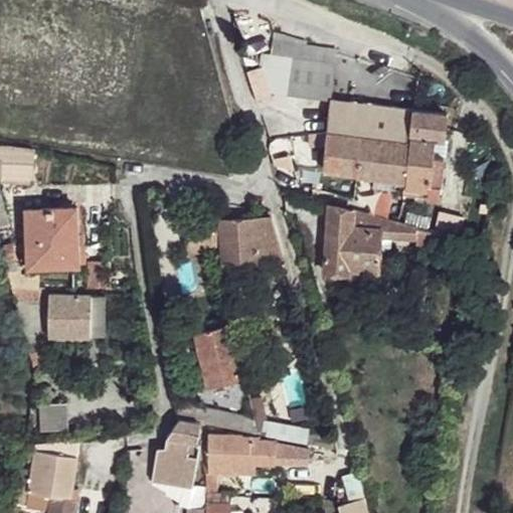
[(333,49),(304,40),(273,32),(270,57),(259,56),(259,60),(261,67),(247,71),(255,102),(269,98),(268,93),(330,99),(334,64),(351,65),(352,51),(333,49)]
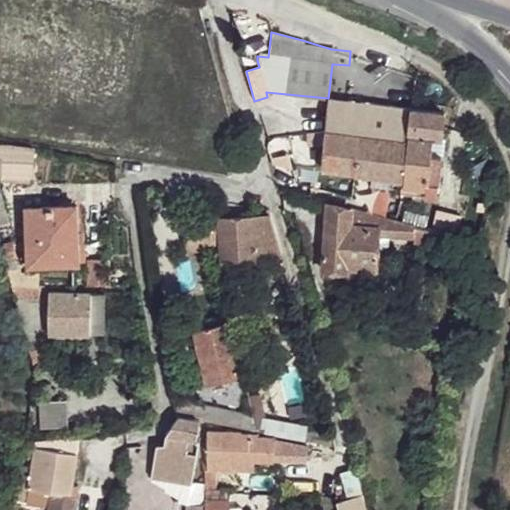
[(352,176),(391,180),(390,190),(401,191),(423,193),(422,198),(434,199),(439,159),(427,157),(429,140),(438,141),(441,113),(441,106),(436,106),(435,113),(410,110),(328,101),(321,172),(352,176)]
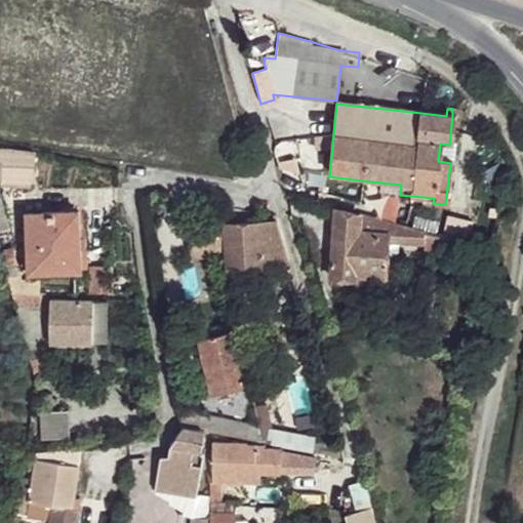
[(0,171),(35,173),(35,152),(0,149),(0,171)]
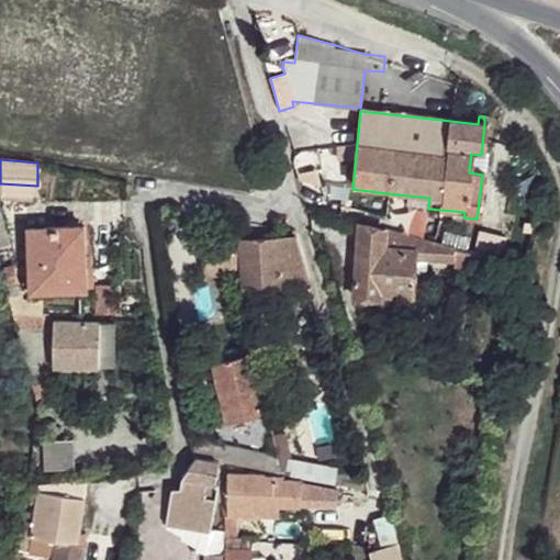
[(293,166),(297,183),(316,186),(316,170),(293,166)]
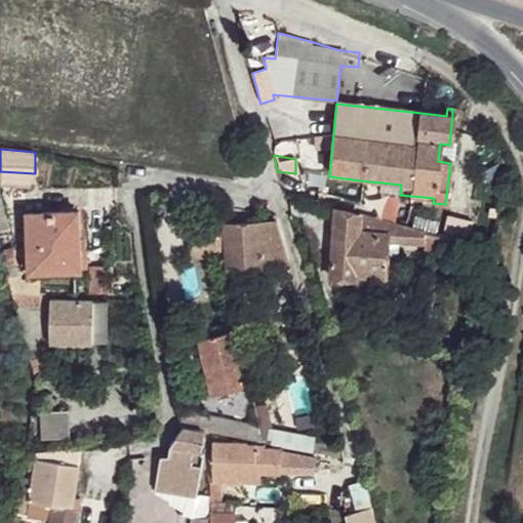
[(334,207),(333,279),(359,280),(360,275),(378,275),(386,242),(434,244),(435,235),(406,226),(334,207)]
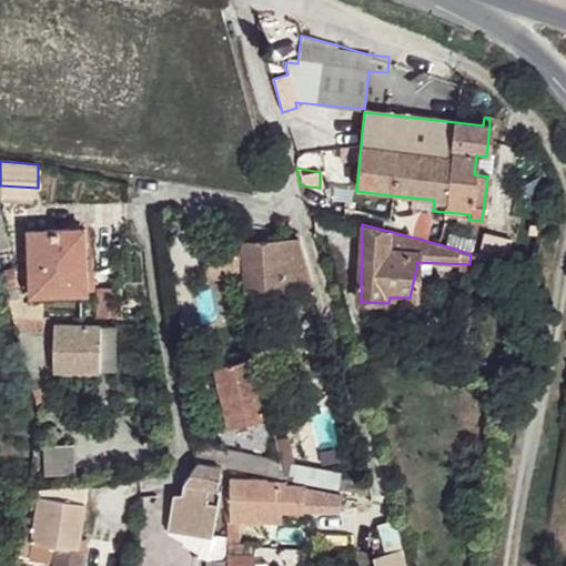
[(28,231),(30,295),(87,293),(83,231),(28,231)]
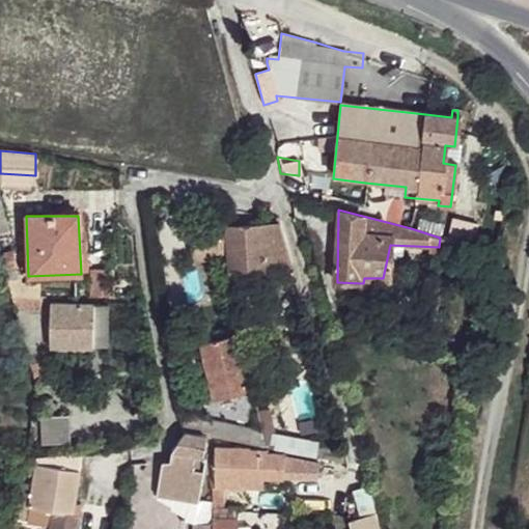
[(228,227),(230,269),(266,269),(291,268),(280,223),(228,227)]
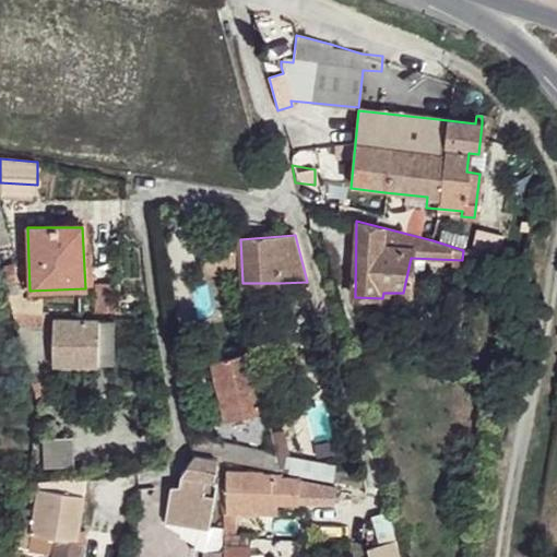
[(1,269),(6,284),(16,282),(12,267),(1,269)]
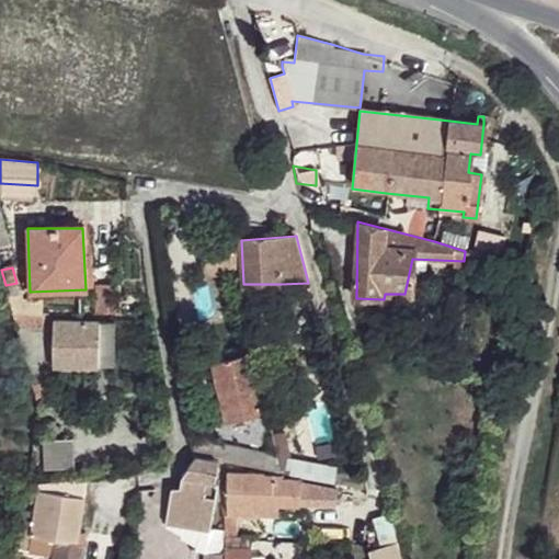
[(243,284),(243,303),(281,299),(281,284),(243,284)]
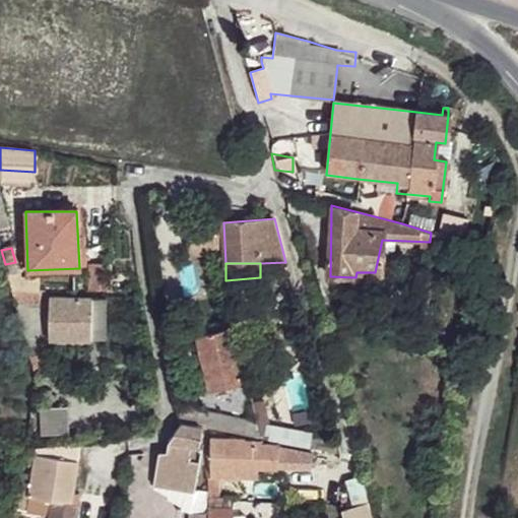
[(355,277),(353,284),(390,286),(391,274),(379,272),(375,272),(357,272),(355,277)]
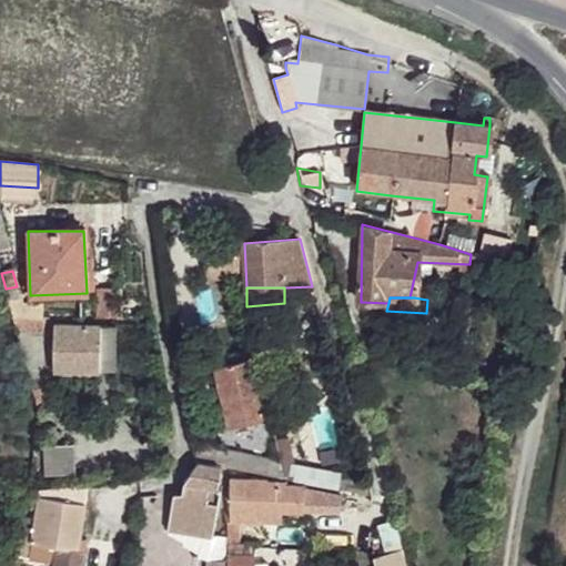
[(11,319),(16,329),(41,331),(42,319),(11,319)]
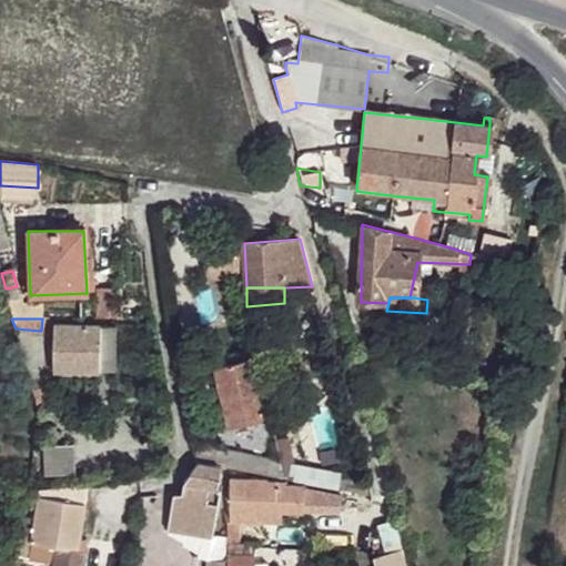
[(51,325),(52,373),(97,375),(99,327),(51,325)]
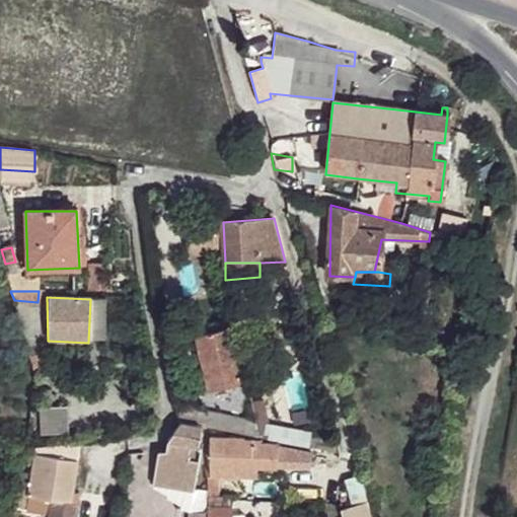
[(196,335),(210,389),(241,381),(228,325),(196,335)]
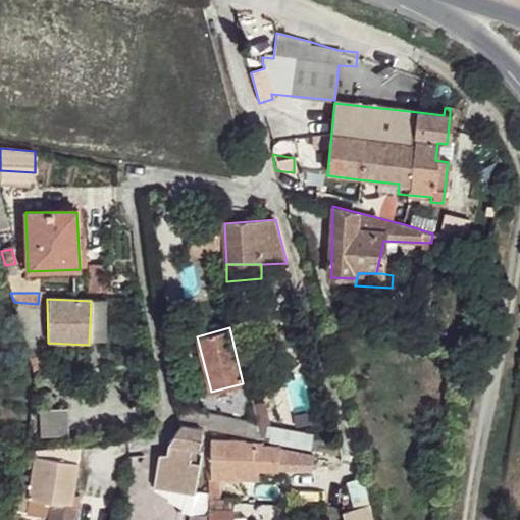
[(26,349),(30,364),(42,363),(37,348),(26,349)]
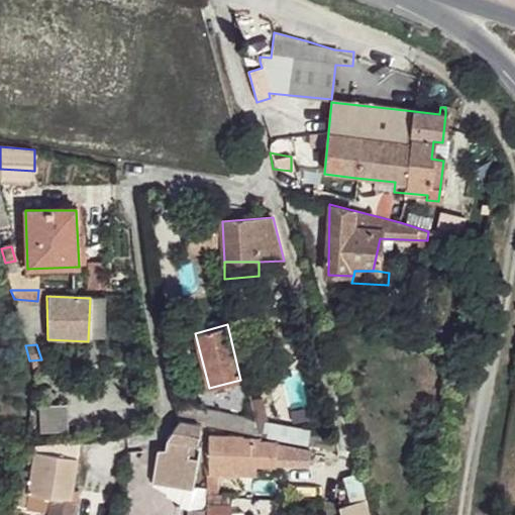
[(254,419),(256,433),(276,437),(277,430),(268,429),(262,402),(252,404),(254,419)]
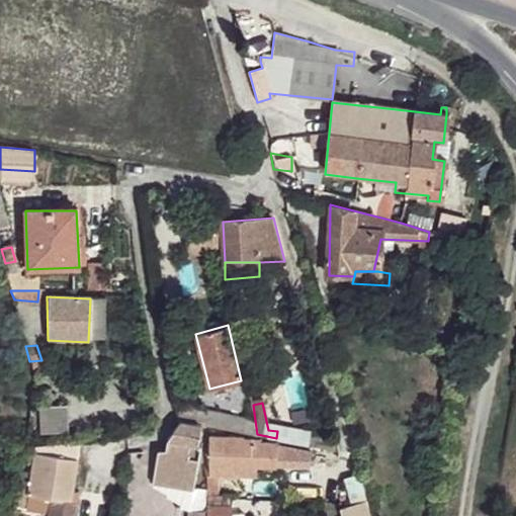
[(175,404),(176,418),(197,423),(257,434),(255,420),(175,404)]
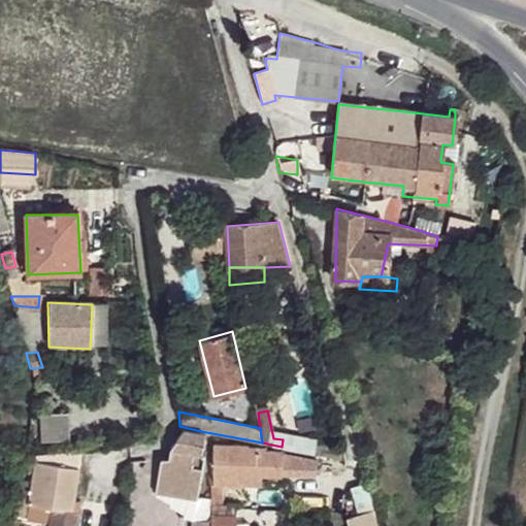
[(38,441),(67,439),(65,413),(36,415),(38,441)]
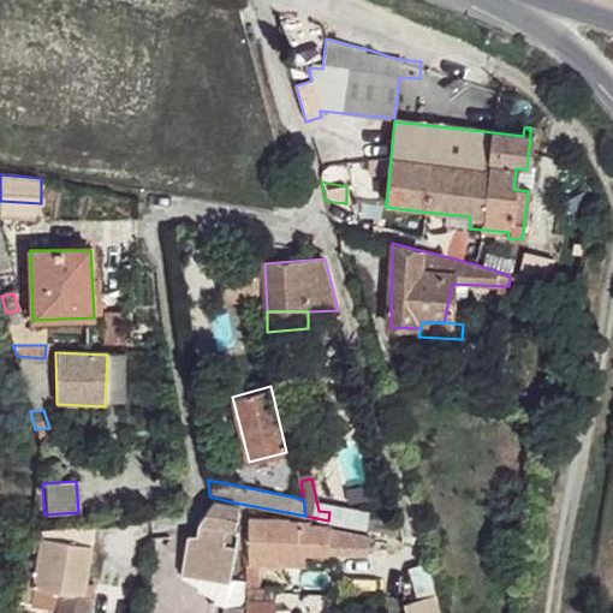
[(185,535),(179,572),(228,581),(238,528),(234,528),(238,509),(213,504),(200,517),(197,527),(185,535)]
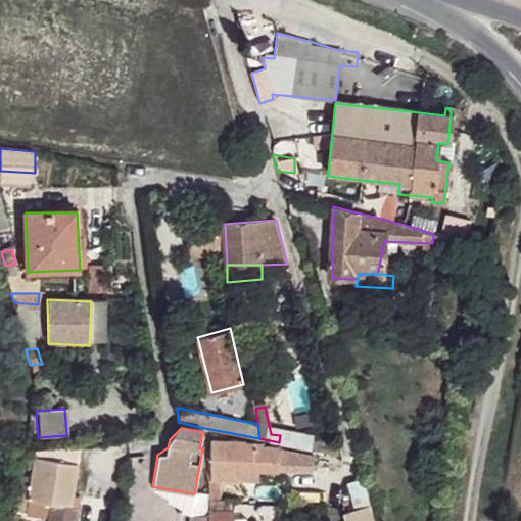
[(313,471),(314,454),(279,445),(210,438),(210,455),(207,455),(208,502),(209,502),(209,520),(232,520),(232,503),(231,480),(257,480),(257,471),(276,471),(276,465),(313,471)]
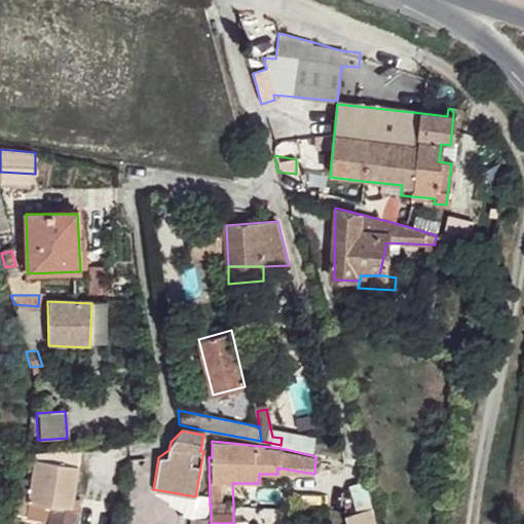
[(50,498),(47,522),(55,523),(73,523),(78,503),(73,502),(84,445),(39,444),(34,466),(30,494),(50,498)]
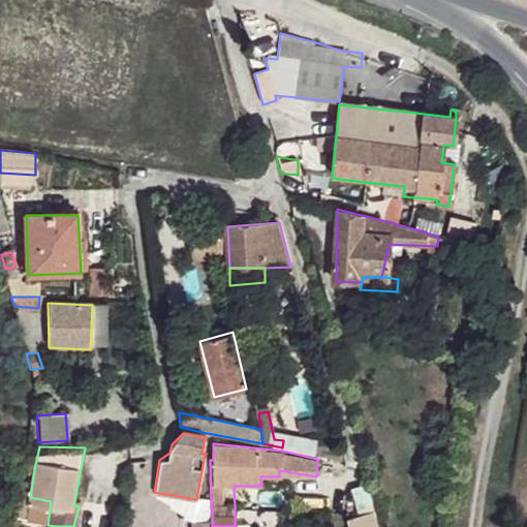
[(313,447),(313,455),(345,461),(343,452),(313,447)]
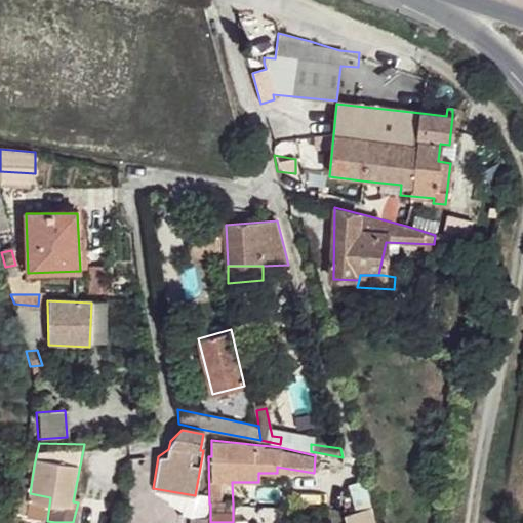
[(25,465),(18,510),(28,512),(30,501),(28,497),(30,493),(34,466),(25,465)]
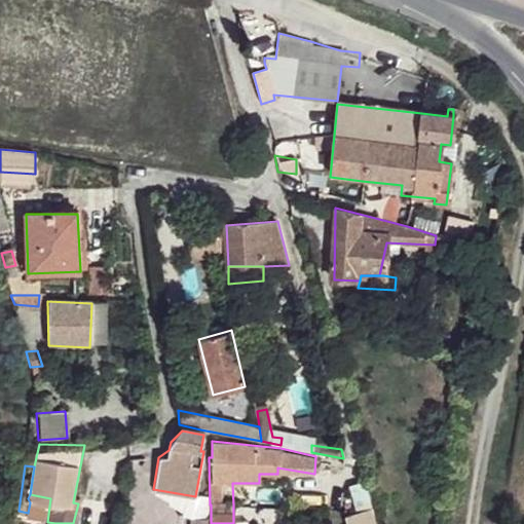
[(356,511),(343,513),(345,523),(376,523),(365,481),(348,487),(356,511)]
